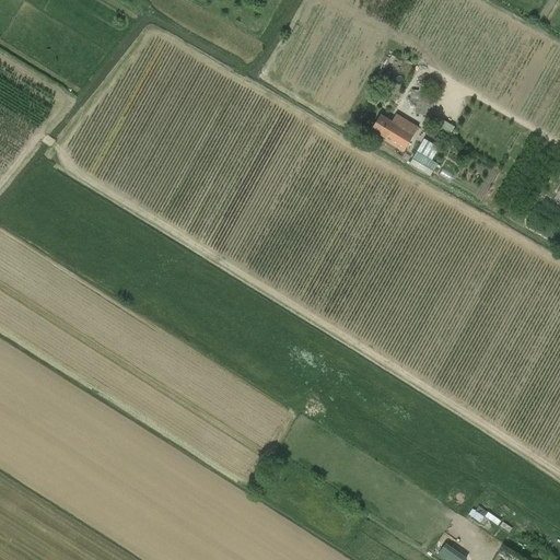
[(381,78),(391,82),(401,59),(392,55),(381,78)]
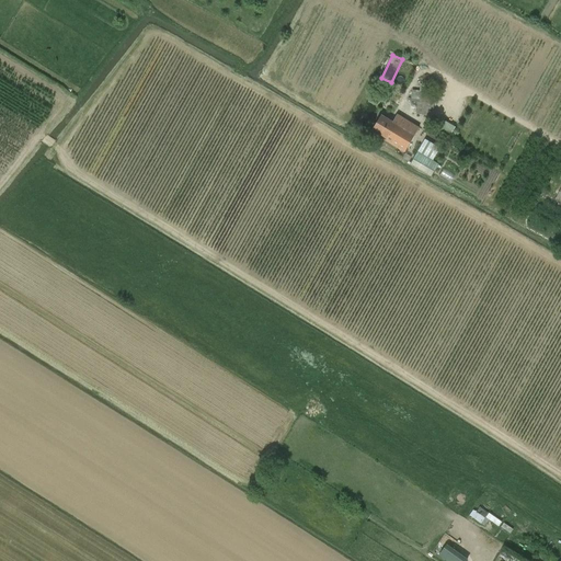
[(411,101),(418,102),(416,104),(416,110),(416,114),(431,115),(434,91),(421,91),(412,90),(411,101)]
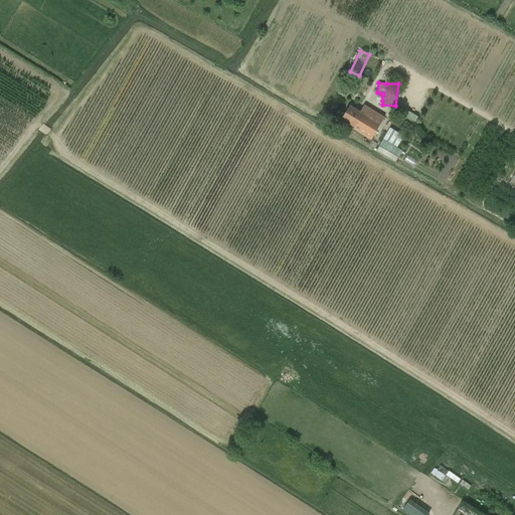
[(350,106),(342,120),(354,127),(353,129),(371,140),(385,118),(364,105),(359,112),(350,106)]
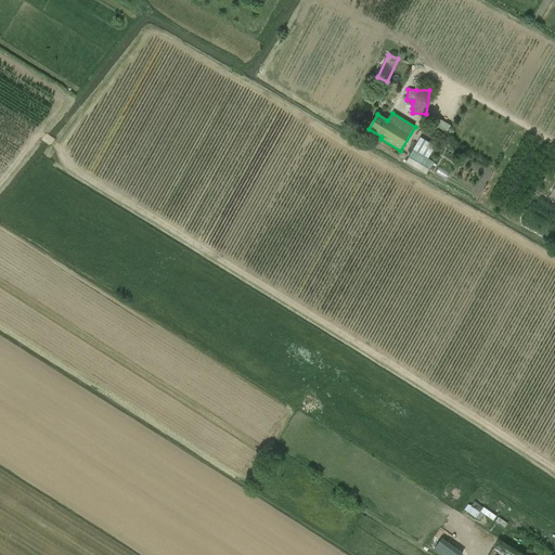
[(431,126),(448,133),(452,125),(437,116),(431,126)]
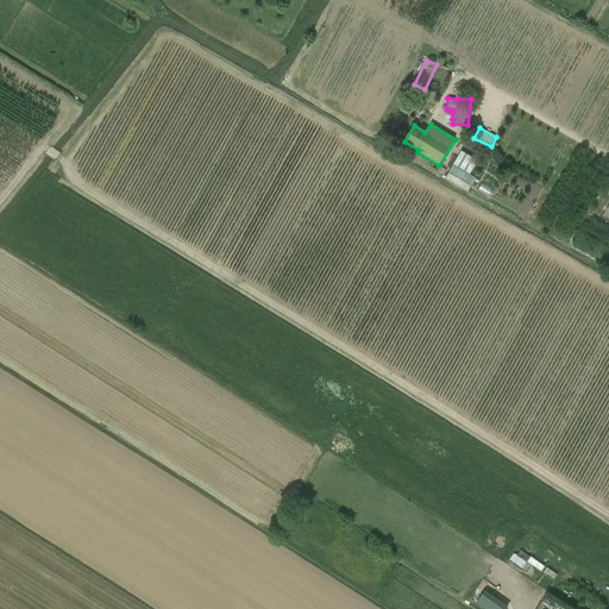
[(449,173),(445,179),(468,192),(476,179),(470,174),(477,161),(462,151),(453,164),(449,173)]
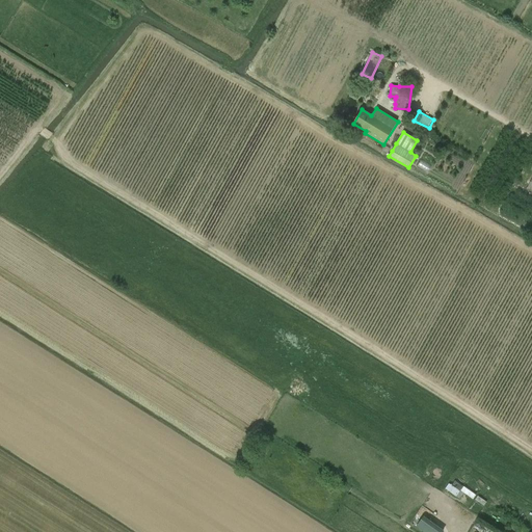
[(460,498),(464,493),(474,499),(478,494),(455,478),(447,488),(460,498)]
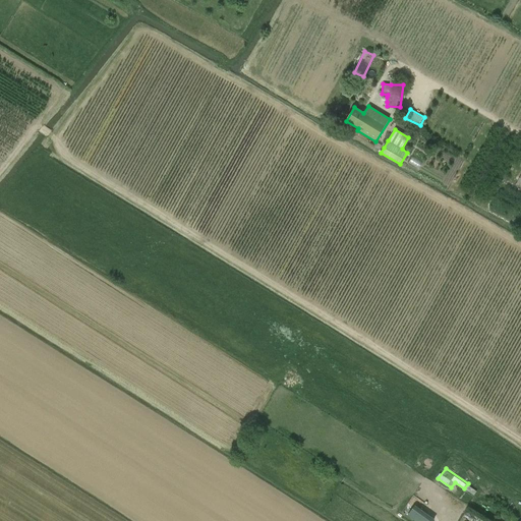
[(417,520),(436,520),(438,519),(417,504),(409,514),(417,520)]
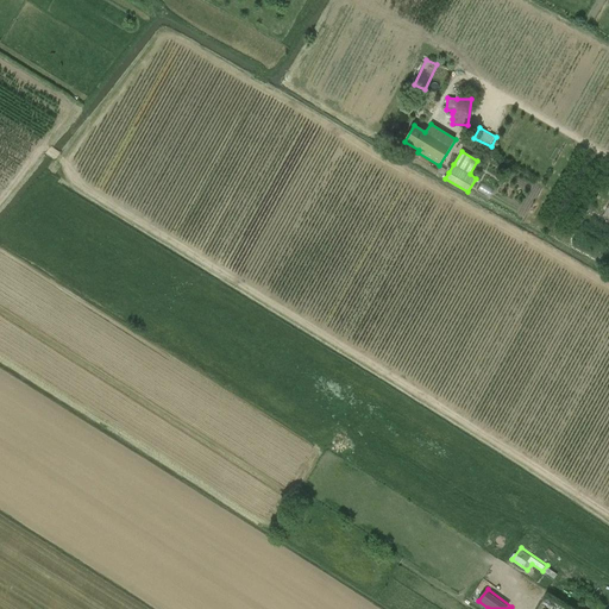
All buildings are outlined.
